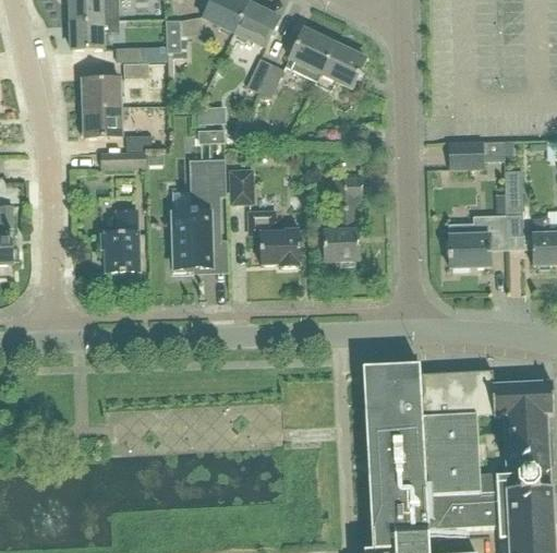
[(70,21),(118,19),(116,0),(69,0),(70,7),(64,7),(65,21),(70,21)]
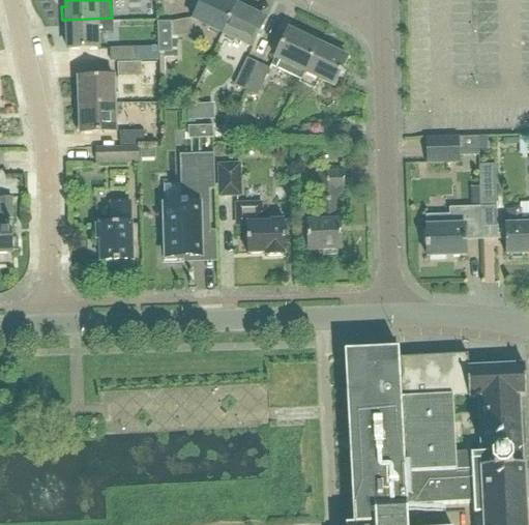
[(222,30),(235,1),(233,0),(199,0),(192,16),(222,30)]
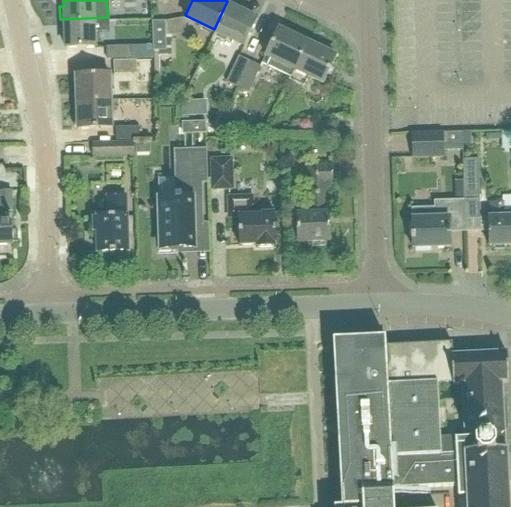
[(227,1),(214,29),(243,43),(256,15),(227,1)]
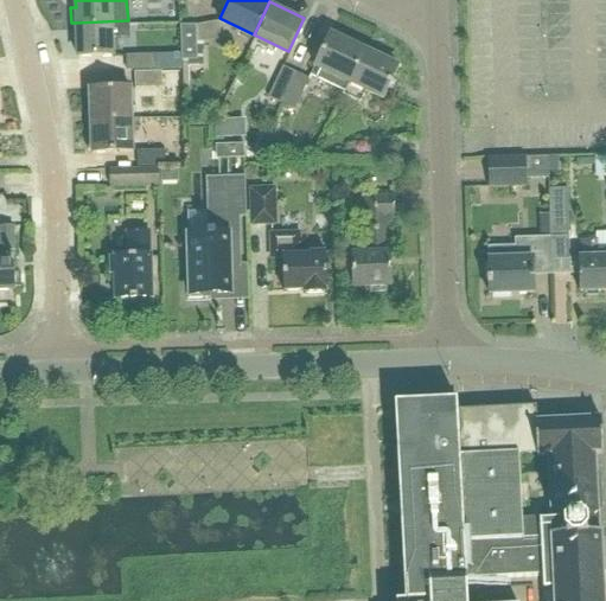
[(179,21),(180,63),(203,62),(203,40),(202,38),(221,36),(218,17),(196,20),(179,21)]
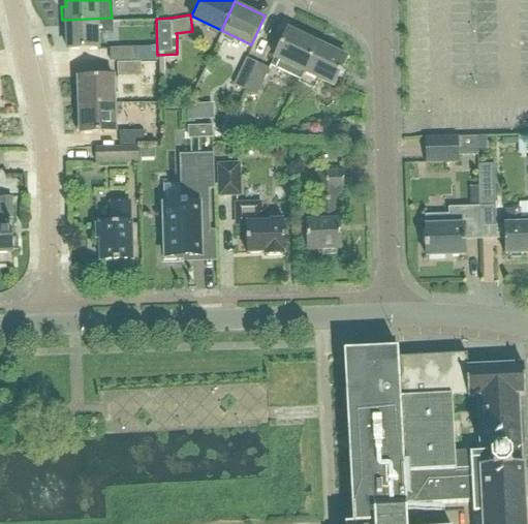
[(112,18),(66,20),(67,48),(98,47),(98,30),(114,29),(113,18),(112,18)]
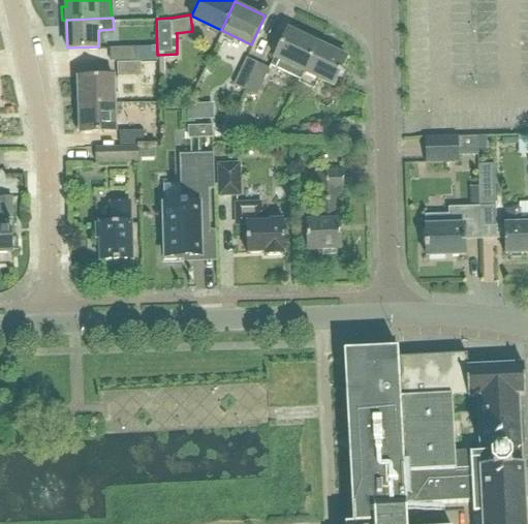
[(269,62),(299,75),(300,76),(316,40),(286,26),(269,62)]
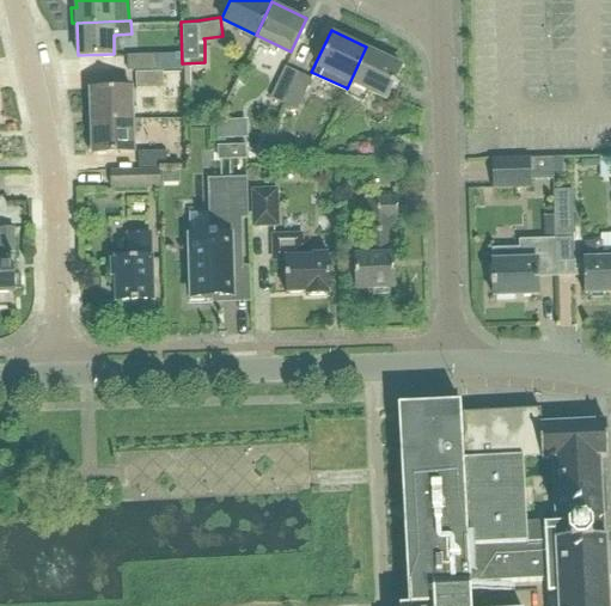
[(401,63),(366,47),(347,89),(346,87),(343,91),(361,99),(367,87),(385,96),(401,63)]
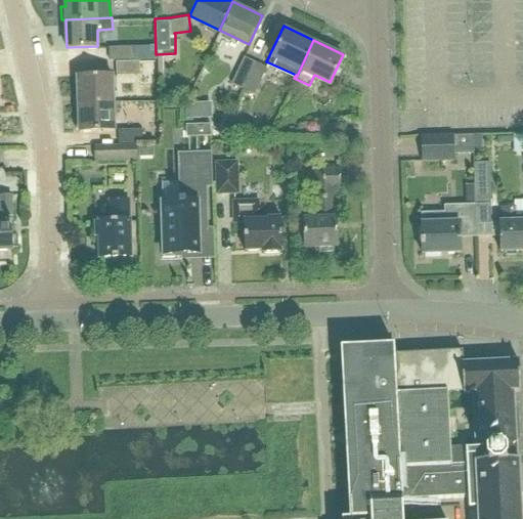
[(133,43),(107,44),(107,57),(134,56),(133,43)]
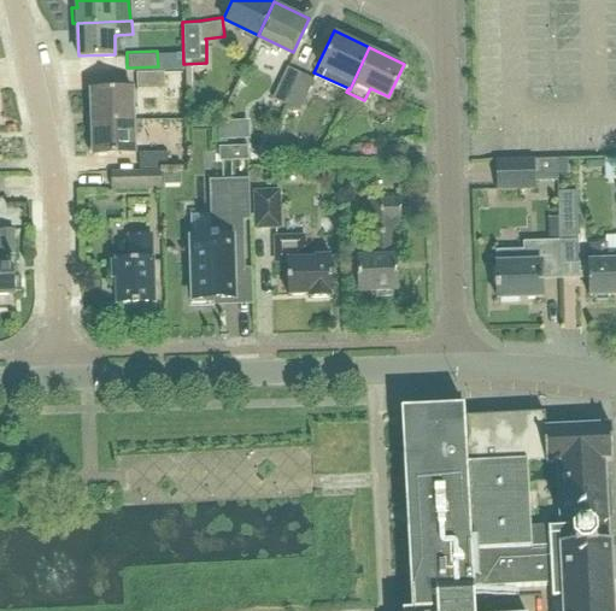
[(537,63),(540,78),(559,74),(557,59),(537,63)]
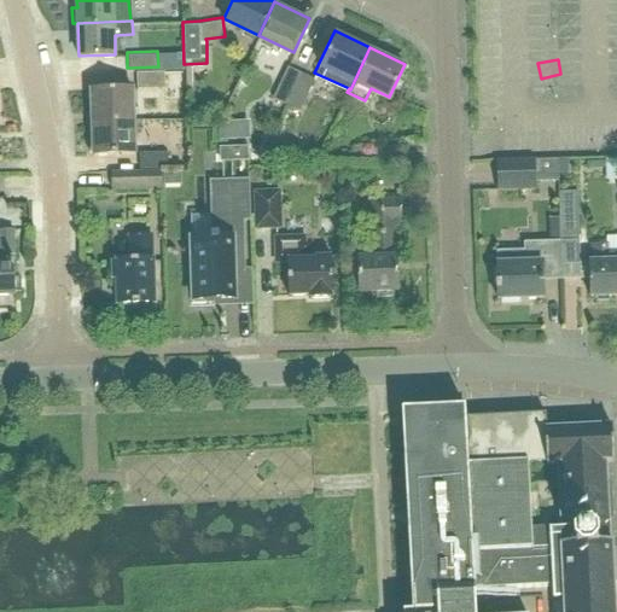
[(271,95),(285,103),(301,70),(286,63),(271,95)]
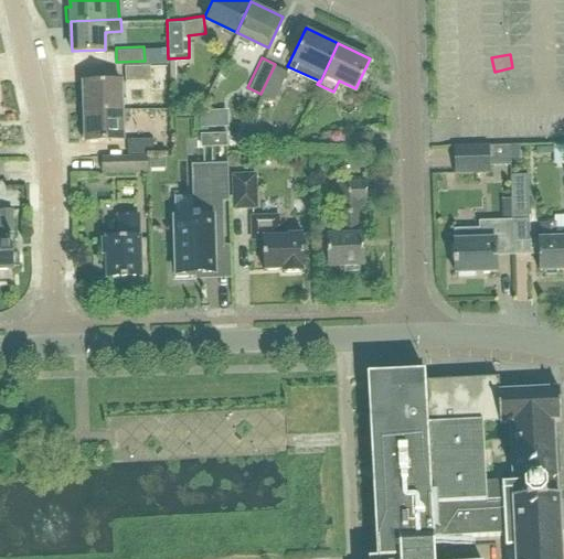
[(149,63),(124,64),(125,78),(150,77),(149,63)]
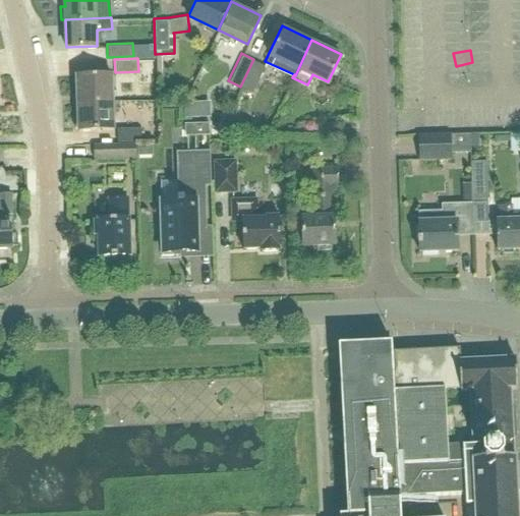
[(253,59),(240,87),(250,92),(264,64),(253,59)]
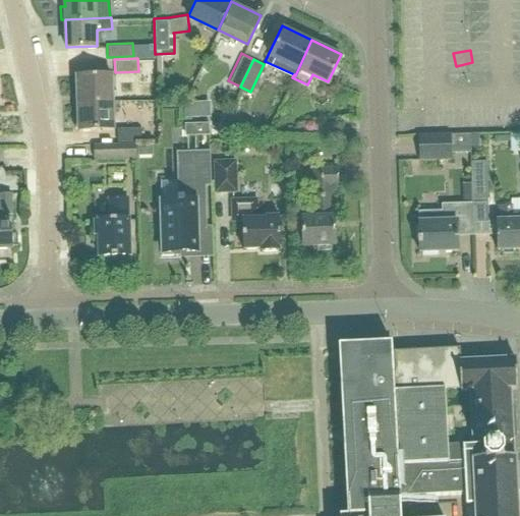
[(77,73),(77,101),(113,100),(112,72),(77,73)]
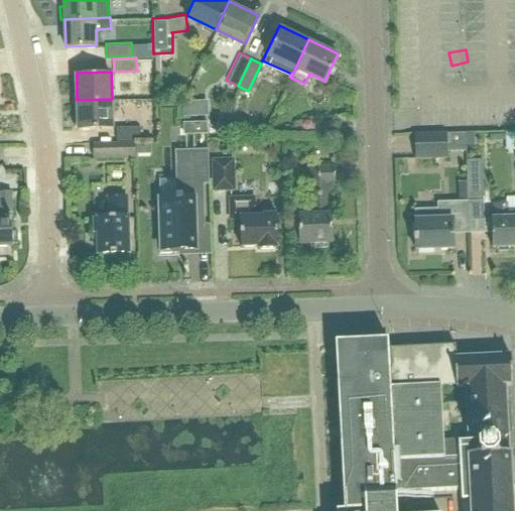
[(112,126),(112,99),(77,100),(78,115),(75,116),(75,124),(78,125),(78,127),(112,126)]
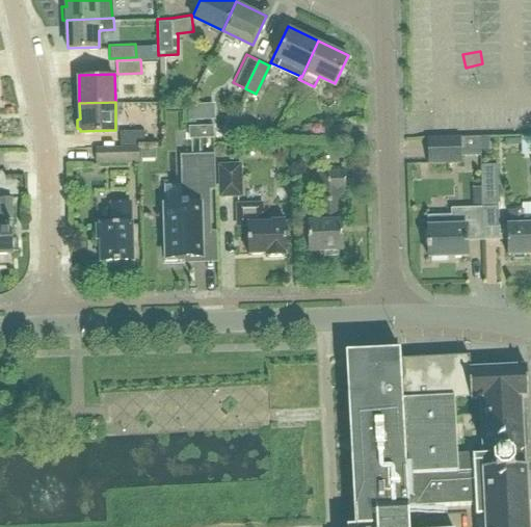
[(212,123),(191,124),(192,136),(213,135),(212,123)]
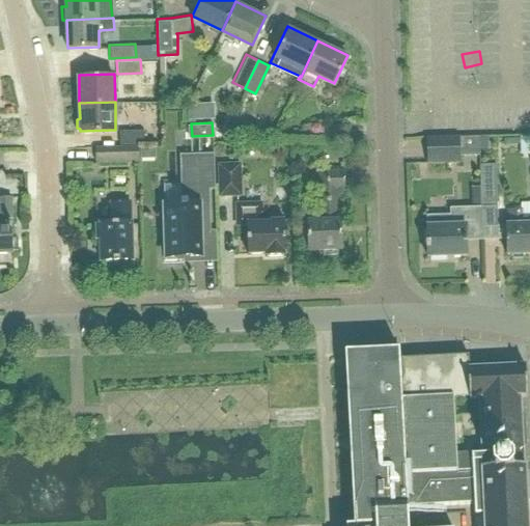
[(350,122),(325,122),(325,135),(350,135),(350,122)]
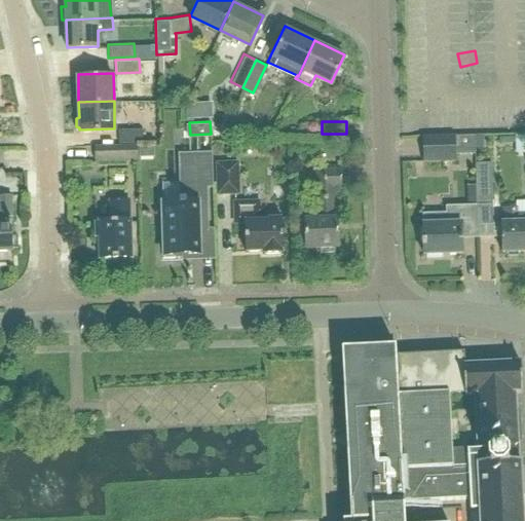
[(141,126),(118,127),(118,141),(142,140),(141,126)]
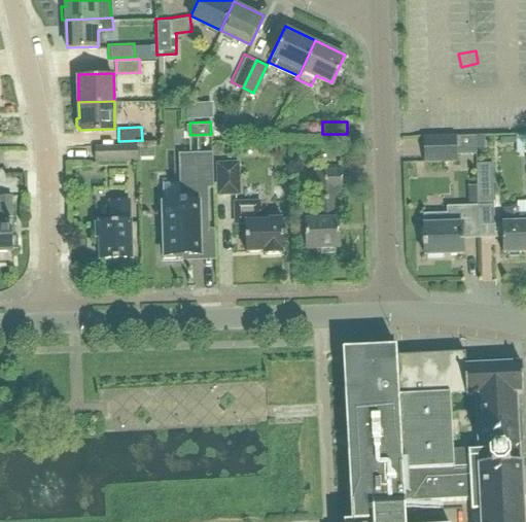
[(424,134),(424,159),(456,158),(456,133),(424,134)]
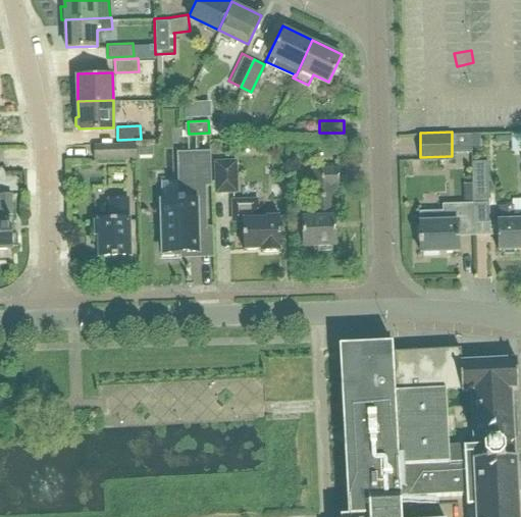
[(135,141),(93,142),(94,156),(135,155),(135,141)]
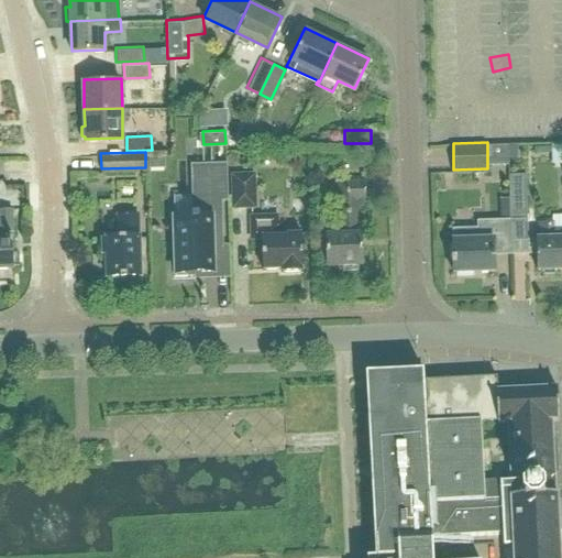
[(194,185),(194,190),(194,194),(195,211),(191,211),(191,214),(175,215),(175,214),(173,214),(174,238),(176,238),(177,251),(174,251),(175,272),(194,272),(194,271),(204,271),(204,258),(221,258),(221,247),(220,247),(220,242),(220,226),(218,226),(218,212),(220,212),(219,196),(227,196),(226,162),(219,163),(215,163),(193,163),(194,185)]
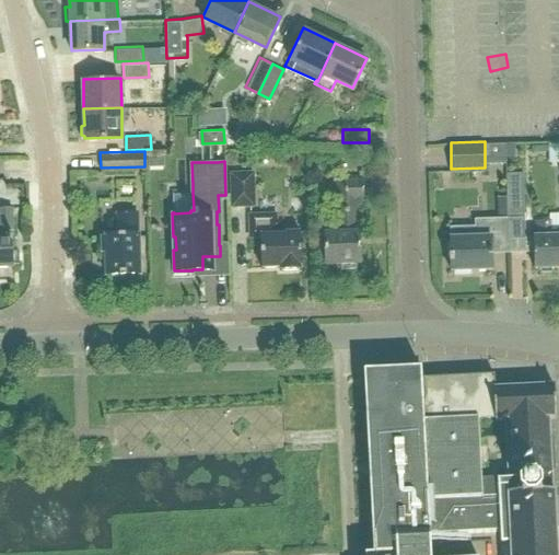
[(253,168),(229,169),(230,205),(255,204),(253,168)]
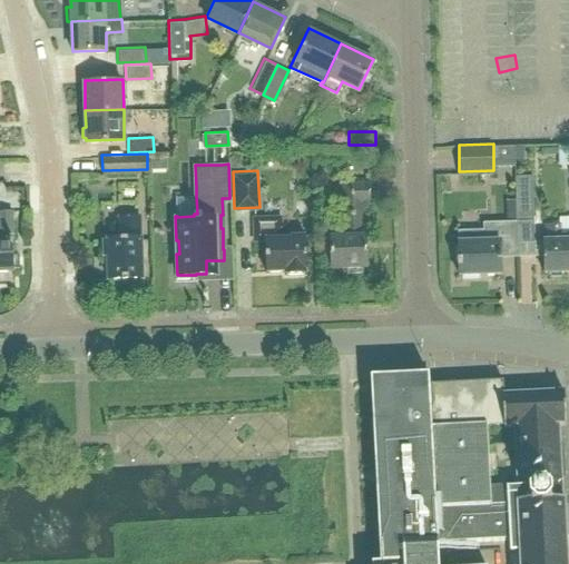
[(517,240),(518,240),(535,240),(533,174),(514,174),(514,197),(516,197),(517,240)]
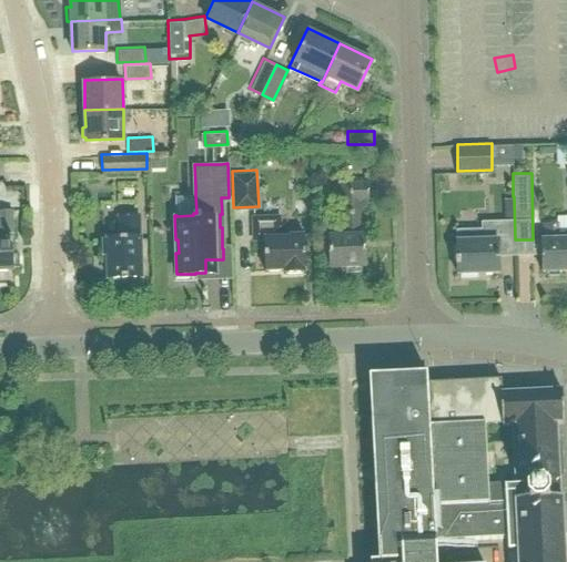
[(342,234),(328,234),(330,264),(345,264),(346,269),(360,268),(361,264),(365,264),(364,232),(360,232),(358,198),(367,198),(367,179),(341,180),(342,234)]
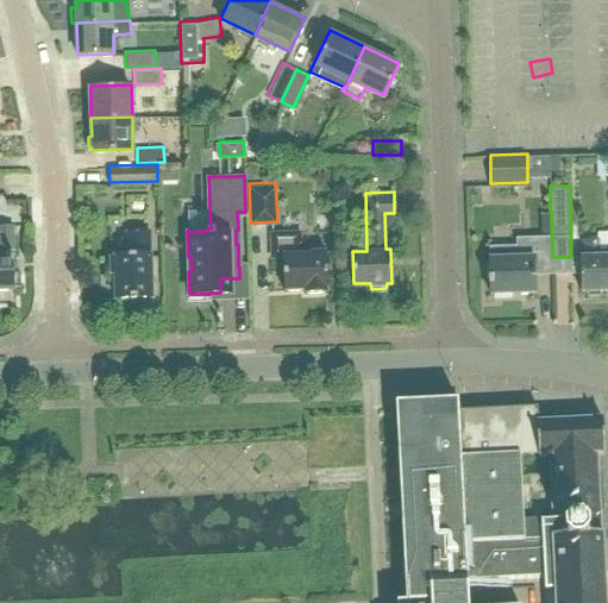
[(540,212),(540,234),(514,234),(515,243),(488,243),(489,275),(488,275),(488,281),(489,281),(489,291),(536,290),(534,263),(555,263),(553,257),(552,257),(551,211),(550,211),(540,212)]
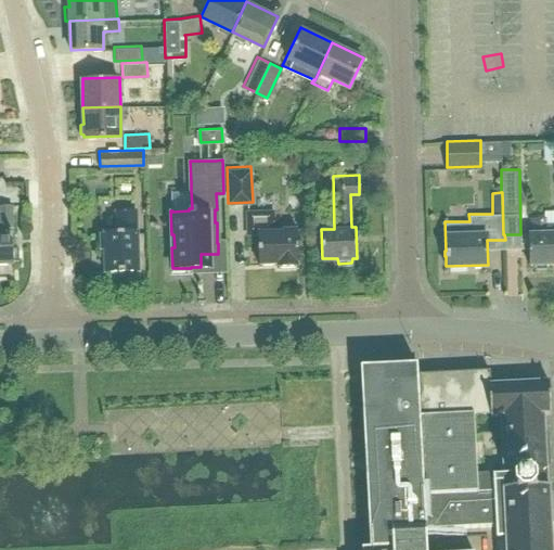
[(0,261),(14,261),(14,259),(17,259),(17,246),(13,246),(12,203),(0,203),(0,209),(0,261)]
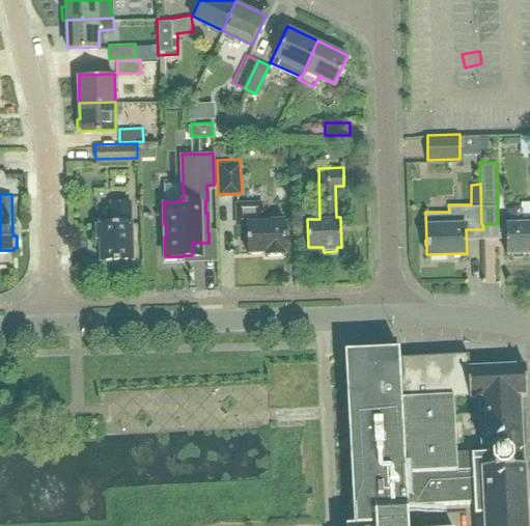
[(111,223),(106,223),(96,223),(96,238),(101,237),(101,258),(132,258),(130,200),(110,200),(111,223)]
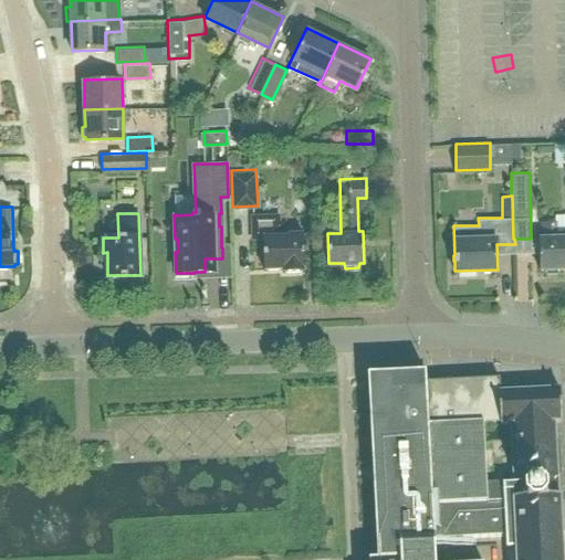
[(253,235),(263,235),(263,267),(283,267),(283,270),(304,270),(303,231),(289,231),(289,233),(284,233),(284,220),(274,221),(274,214),(252,214),(253,235)]
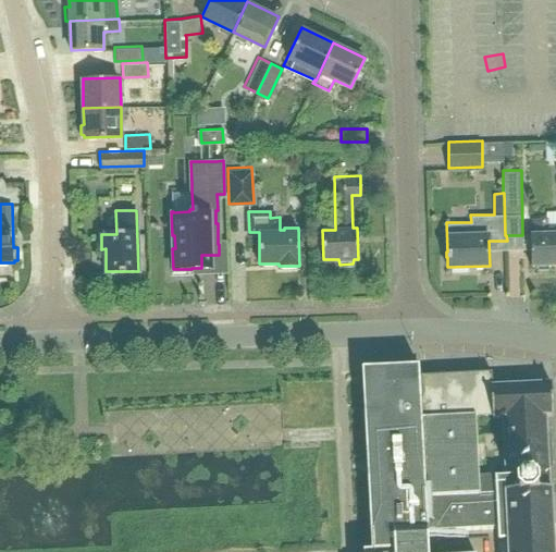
[(555,264),(555,223),(555,224),(555,227),(547,227),(547,217),(535,217),(535,233),(530,233),(531,265),(555,264)]
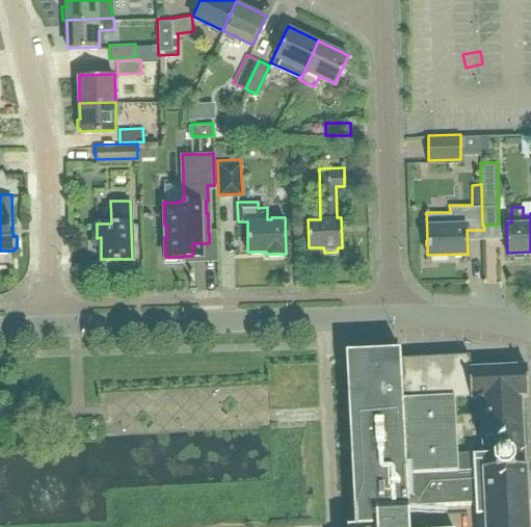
[(442,526),(409,526),(408,505),(475,501),(476,526),(529,526),(527,471),(527,464),(526,464),(522,394),(528,394),(527,363),(487,365),(486,353),(470,354),(470,352),(401,356),(400,347),(393,347),(365,348),(345,349),(353,511),(353,523),(346,524),(346,526),(453,526),(454,526),(442,526)]
